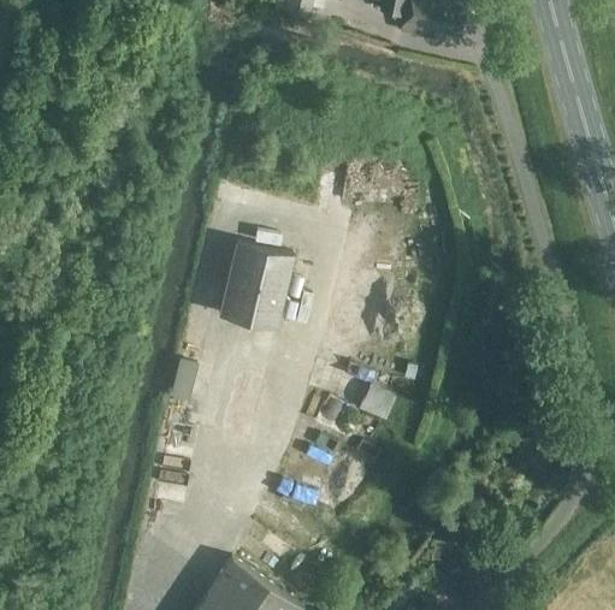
[(282,17),(309,22),(313,0),(284,0),(283,13),(282,17)]
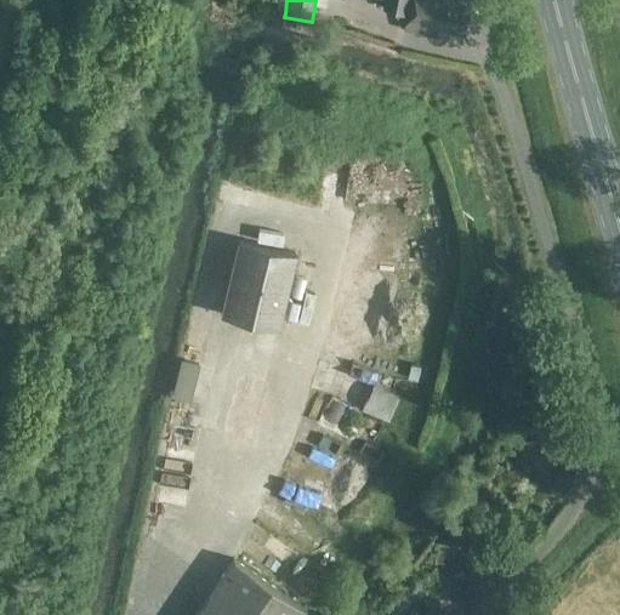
[(385,0),(385,4),(382,15),(408,20),(411,0),(385,0)]
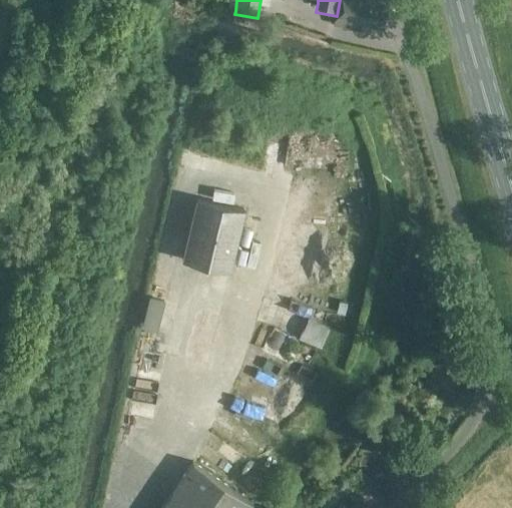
[(383,0),(340,0),(337,16),(334,29),(361,35),(363,27),(386,31),(392,2),(383,0)]
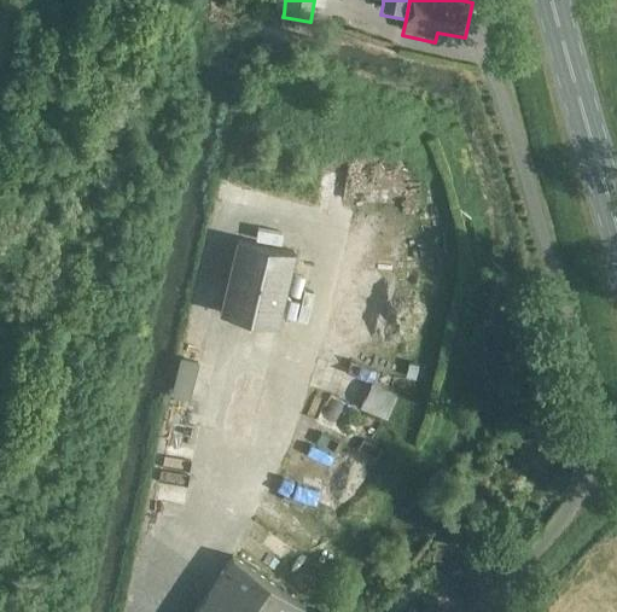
[(294,258),(237,244),(219,319),(275,332),(294,258)]
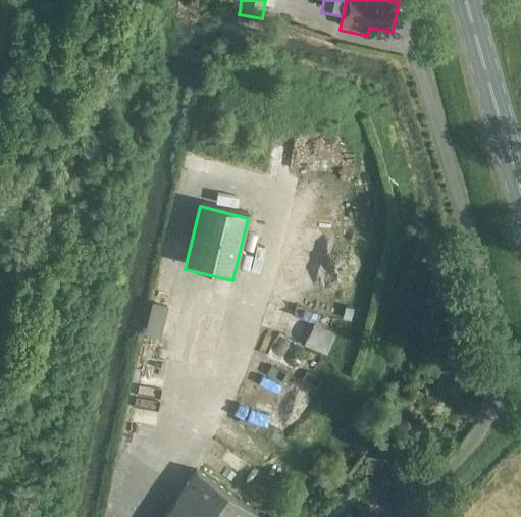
[(167,310),(153,307),(145,339),(159,343),(167,310)]
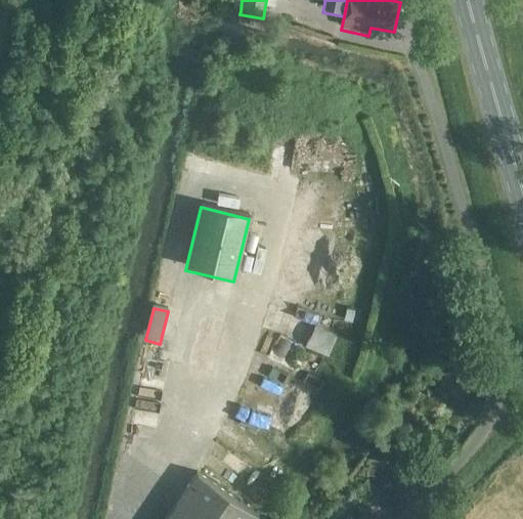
[(317,328),(309,348),(334,358),(342,338),(317,328)]
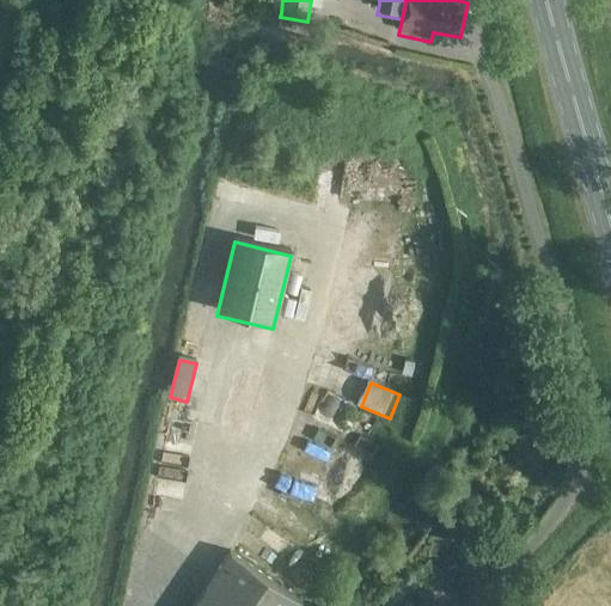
[(299,605),(230,557),(195,605),(299,605)]
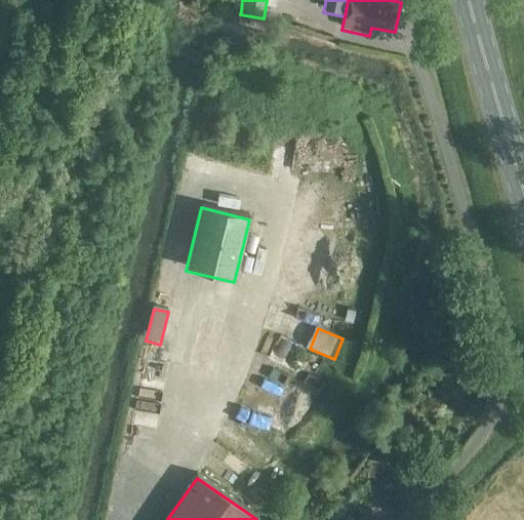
[(386,503),(400,516),(415,498),(402,486),(386,503)]
